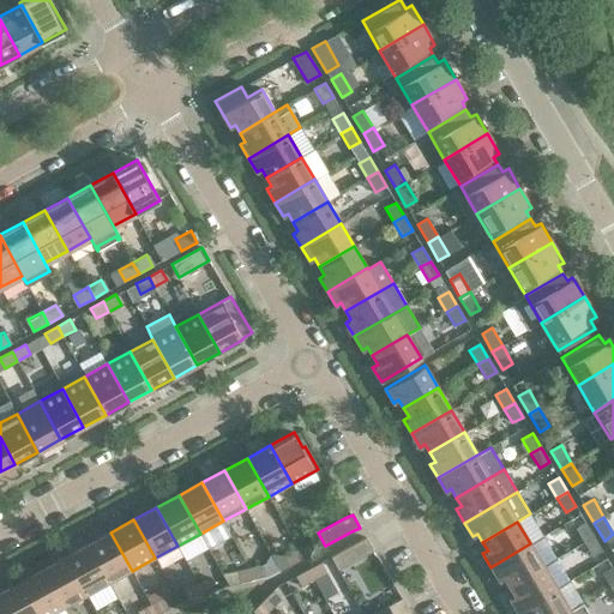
[(575,528),(584,542),(594,536),(585,522),(575,528)]
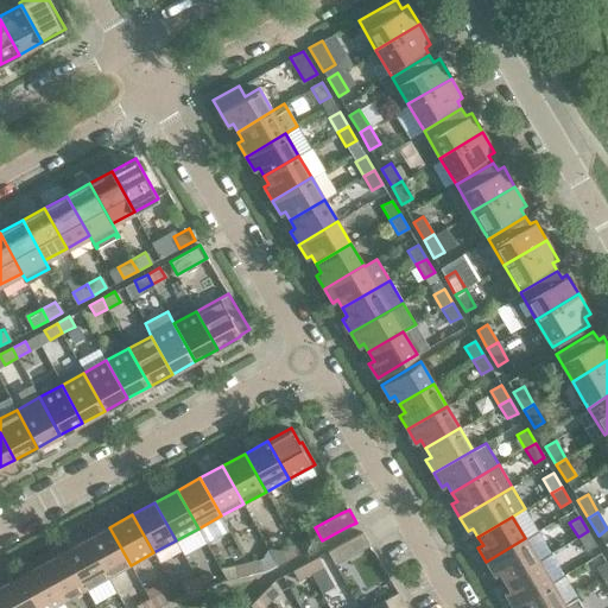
[(131,565),(109,527),(87,539),(108,577),(131,565)]
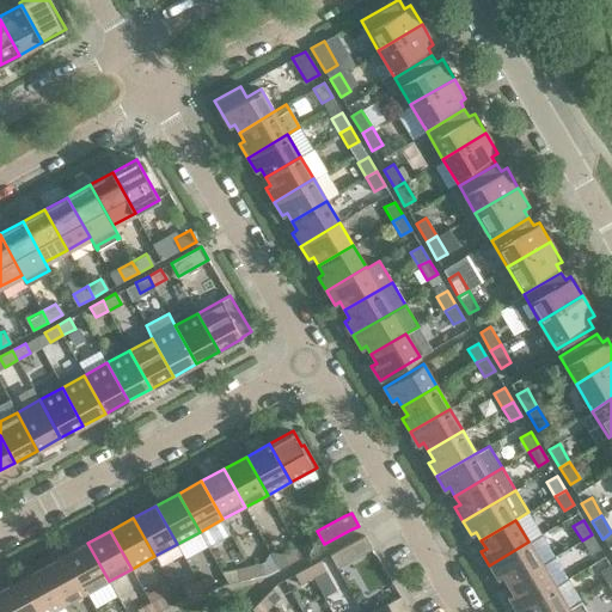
[(600,549),(592,534),(582,540),(591,555),(600,549)]
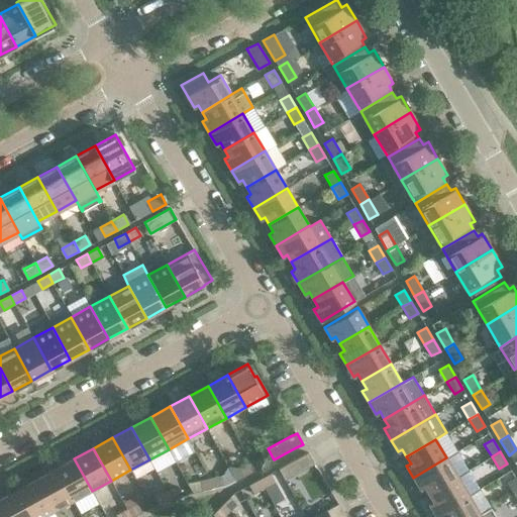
[(315,463),(308,452),(279,469),(285,480),(315,463)]
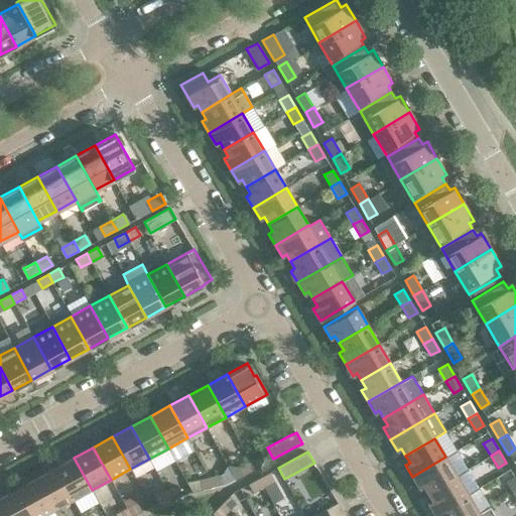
[(260,456),(250,461),(254,470),(265,464),(260,456)]
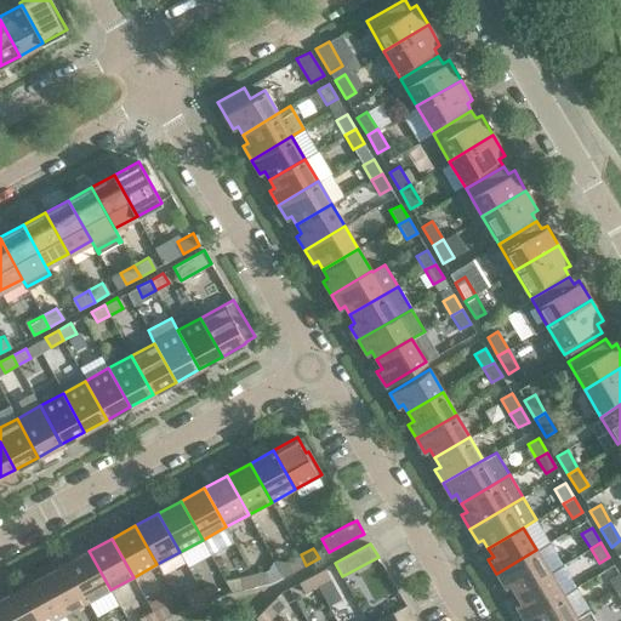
[(550,573),(536,550),(496,574),(505,587),(510,585),(514,593),(550,573)]
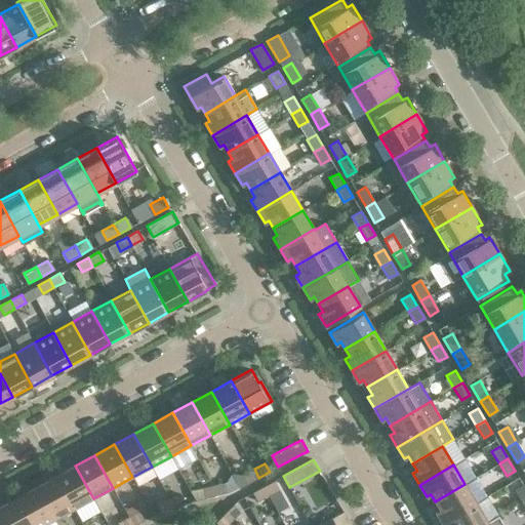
[(93,498),(75,466),(55,476),(74,510),(93,498)]
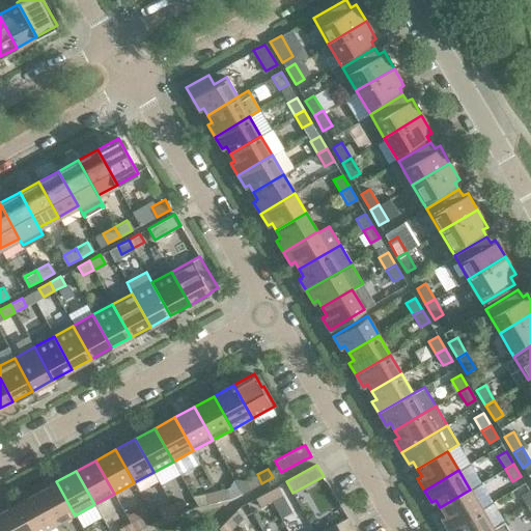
[(261,483),(257,474),(246,480),(250,490),(261,483)]
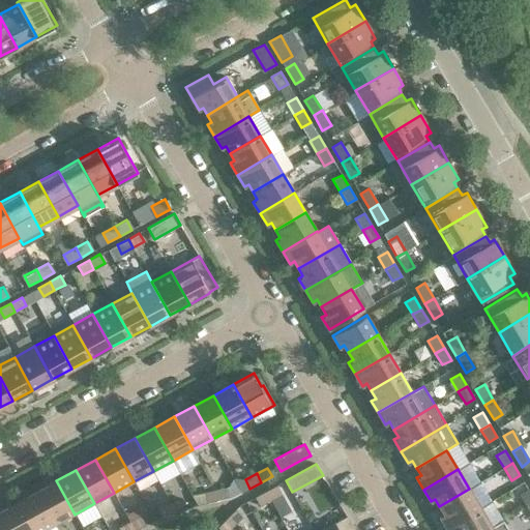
[(75,514),(56,480),(36,492),(55,525),(75,514)]
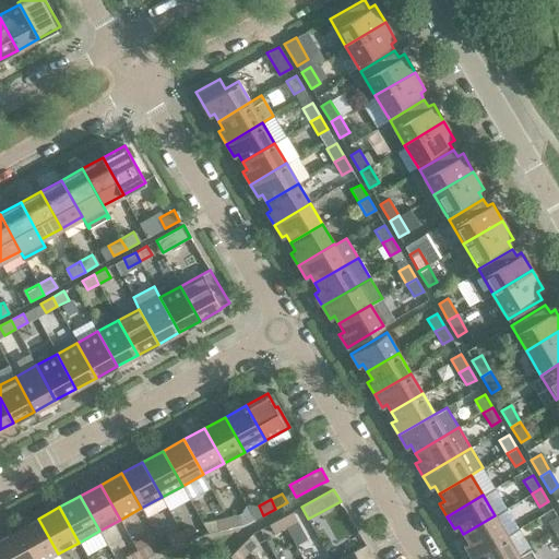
[(297,521),(293,512),(281,519),(285,527),(297,521)]
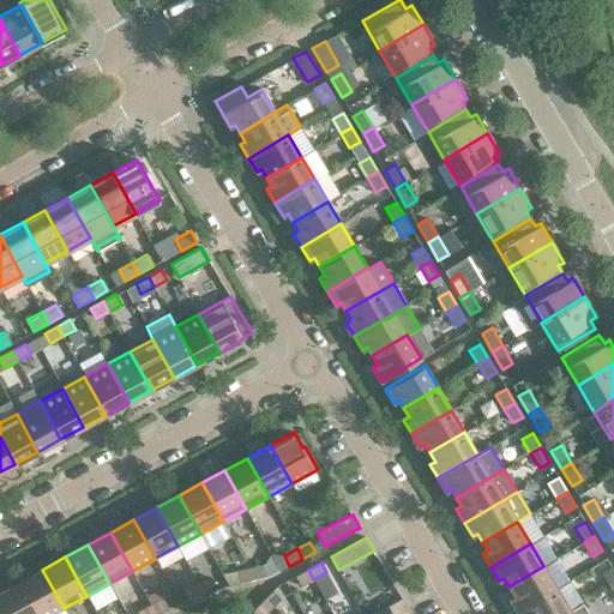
[(263,566),(250,569),(252,581),(265,577),(263,566)]
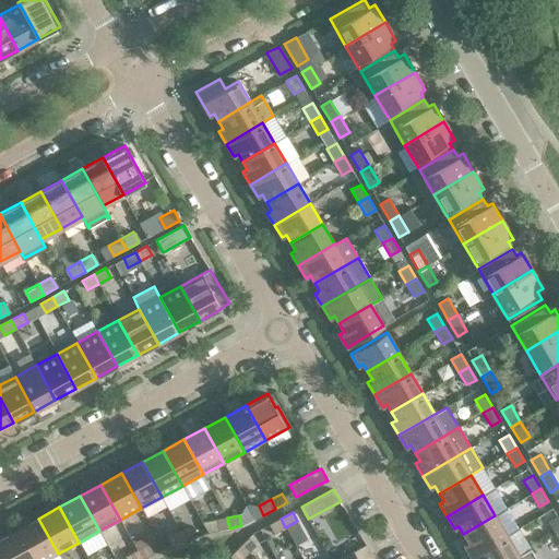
[(507,535),(495,515),(463,534),(468,542),(463,544),(471,557),(507,535)]
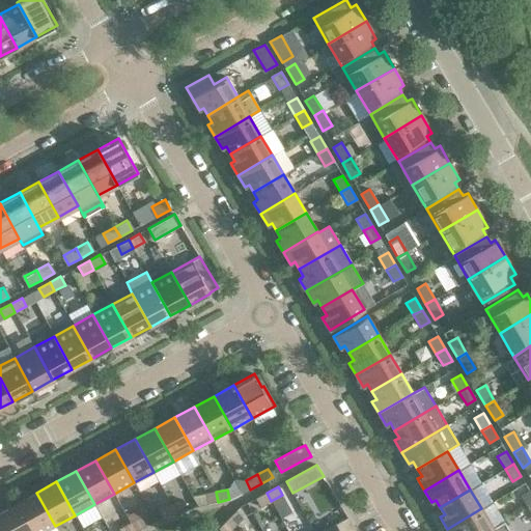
[(521,495),(528,507),(530,505),(530,494),(529,490),(521,495)]
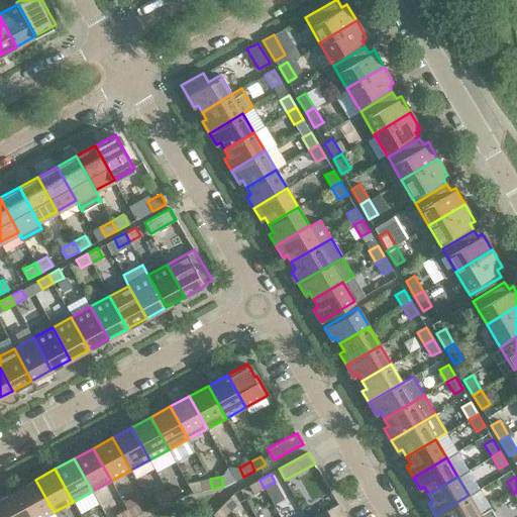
[(212,489),(210,479),(198,482),(200,491),(212,489)]
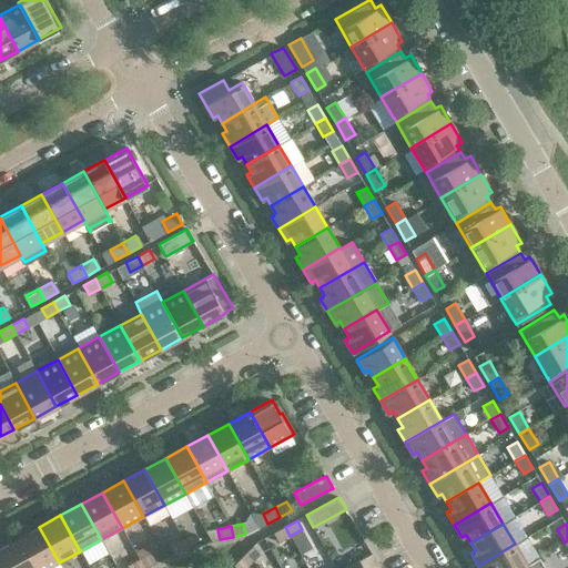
[(48,567),(59,563),(39,527),(19,538),(34,567),(48,567)]
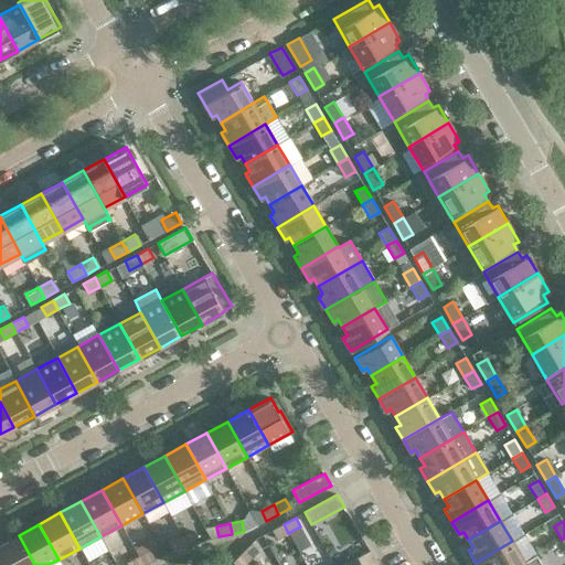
[(288,533),(284,524),(272,530),(277,540),(288,533)]
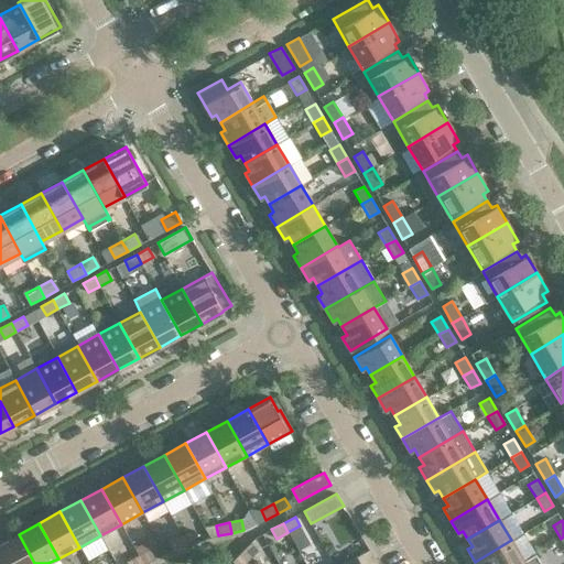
[(194,531),(182,537),(185,546),(198,541),(194,531)]
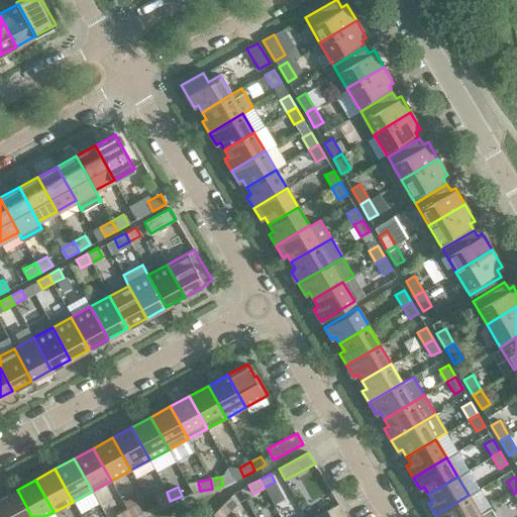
[(31,516),(17,490),(0,499),(0,504),(6,516),(31,516)]
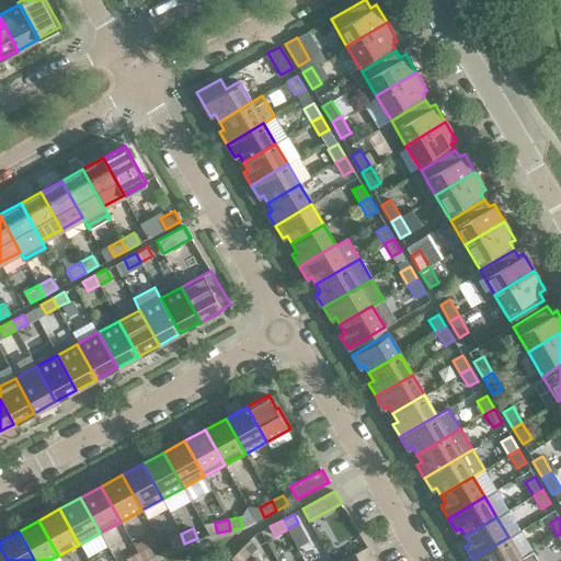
[(184,544),(181,534),(169,538),(172,548),(184,544)]
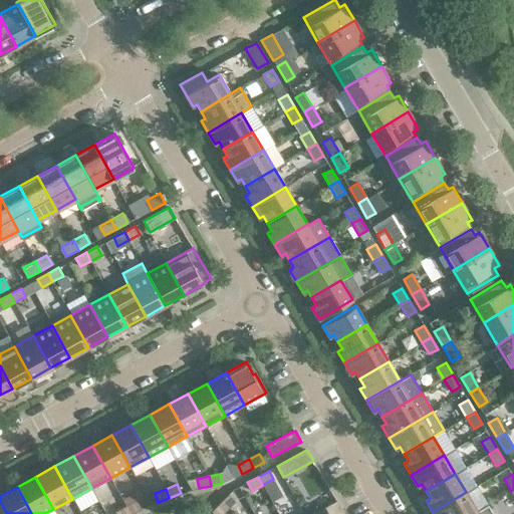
[(472,513),(477,511),(466,492),(433,512),(434,513),(472,513)]
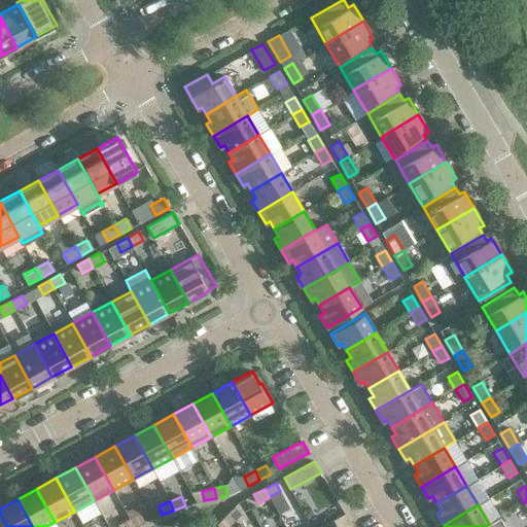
[(241,514),(234,506),(225,516),(233,522),(241,514)]
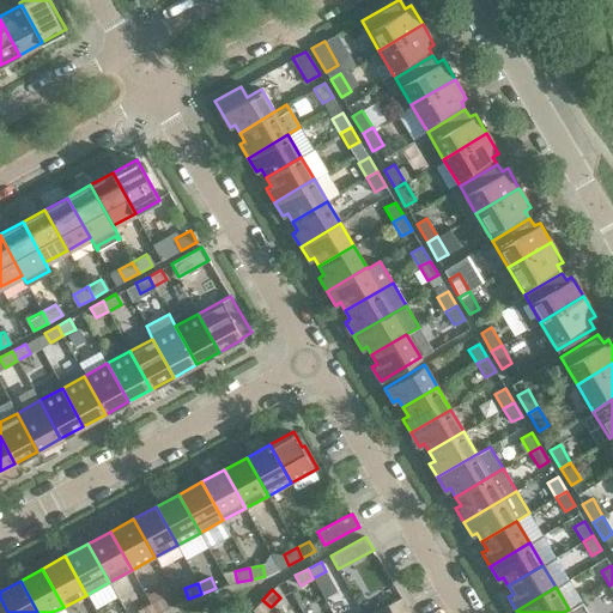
[(163,598),(151,605),(155,612),(158,612),(169,607),(163,598)]
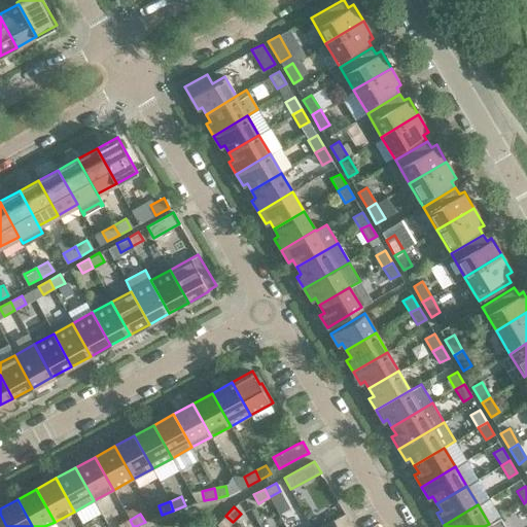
[(352,526),(345,514),(321,526),(352,526)]
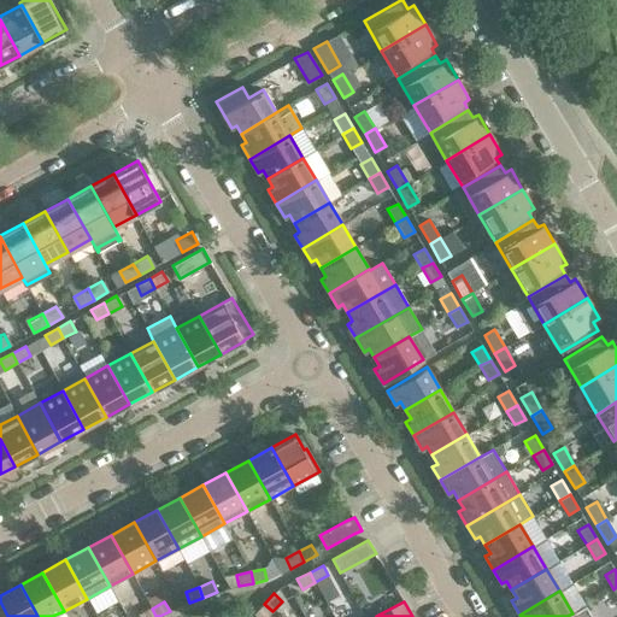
[(266,616),(272,611),(264,604),(253,613),(256,616),(266,616)]
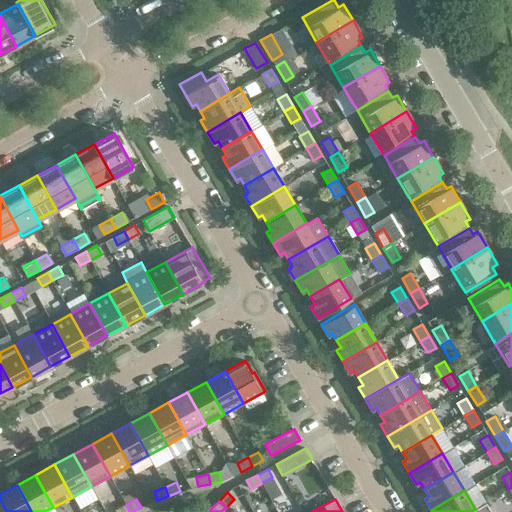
[(491,511),(486,503),(475,509),(470,511),(491,511)]
